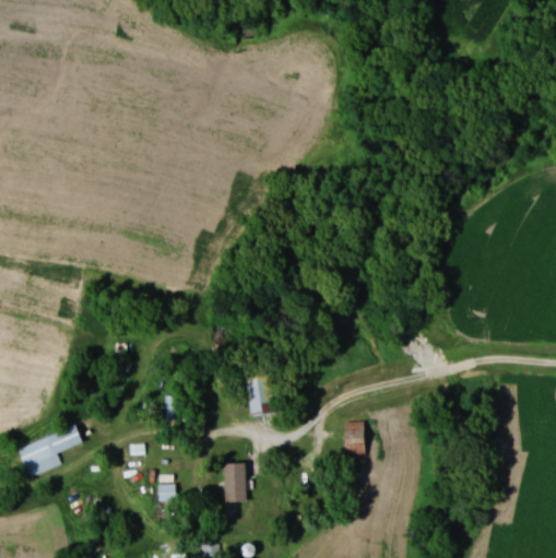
[(245,378),(250,416),(276,412),(271,375),(245,378)]
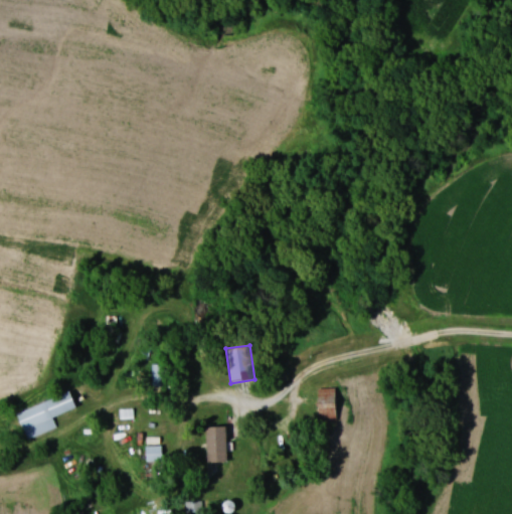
[(317,388),(317,422),(336,422),(336,388),(317,388)]
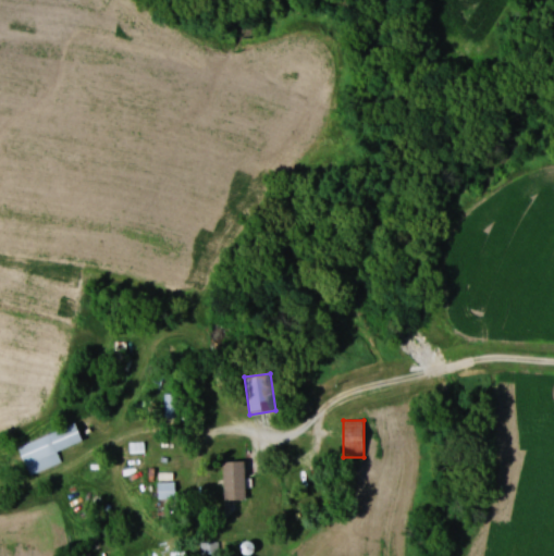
[(16,446),(27,476),(59,464),(54,452),(82,442),(76,425),(16,446)]
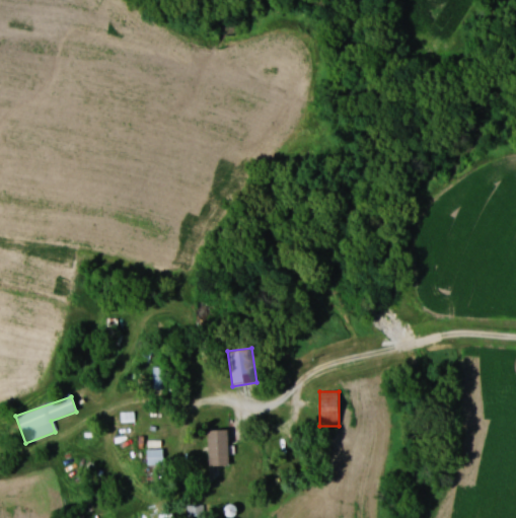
[(227,431),(207,431),(207,466),(227,466),(227,431)]
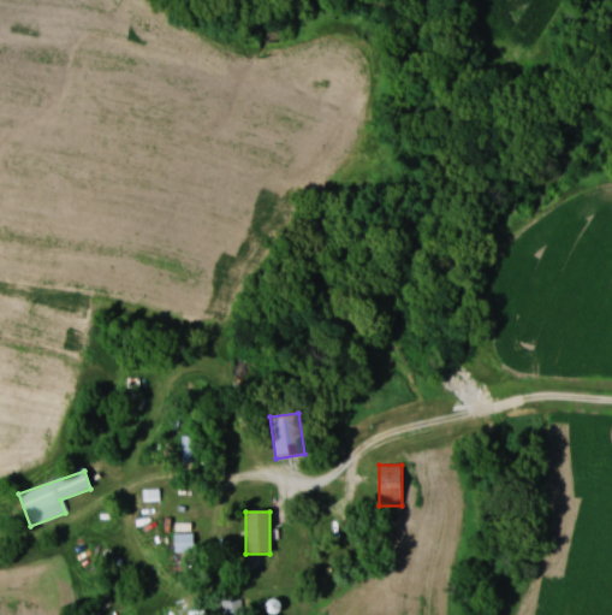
[(221,613),(238,613),(238,602),(221,602),(221,613)]
